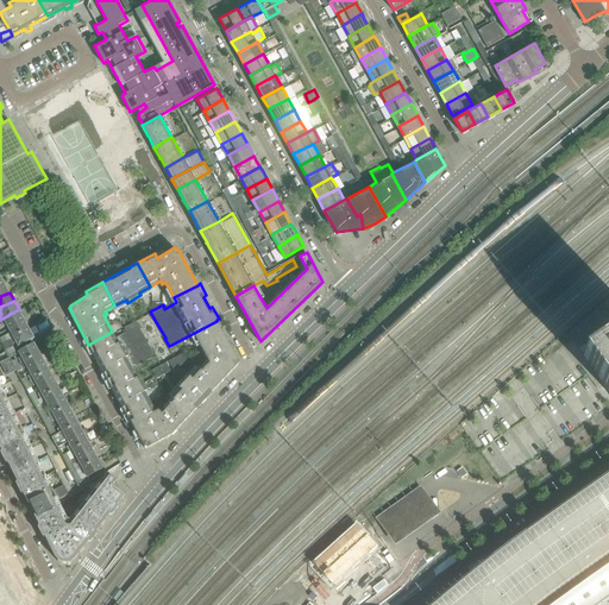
[(24,319),(19,309),(0,320),(2,323),(5,322),(8,327),(24,319)]
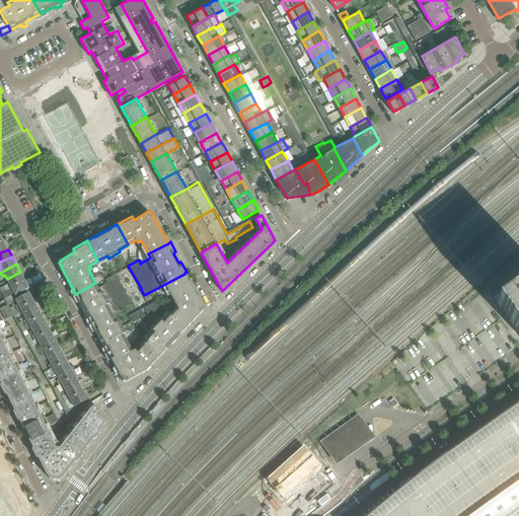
[(9,288),(24,280),(20,272),(7,279),(9,283),(7,284),(9,287),(9,288)]
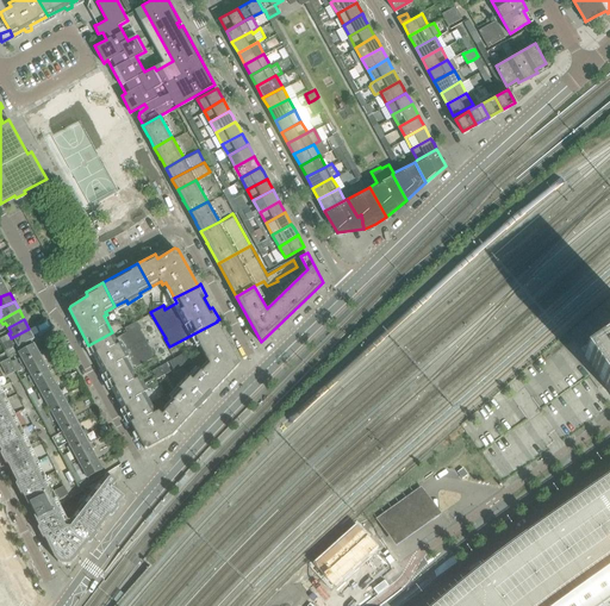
[(156,355),(153,347),(151,345),(150,347),(141,329),(142,328),(137,319),(124,326),(126,330),(114,337),(112,332),(88,345),(87,347),(93,358),(95,357),(101,368),(99,369),(106,382),(109,381),(131,368),(156,355)]
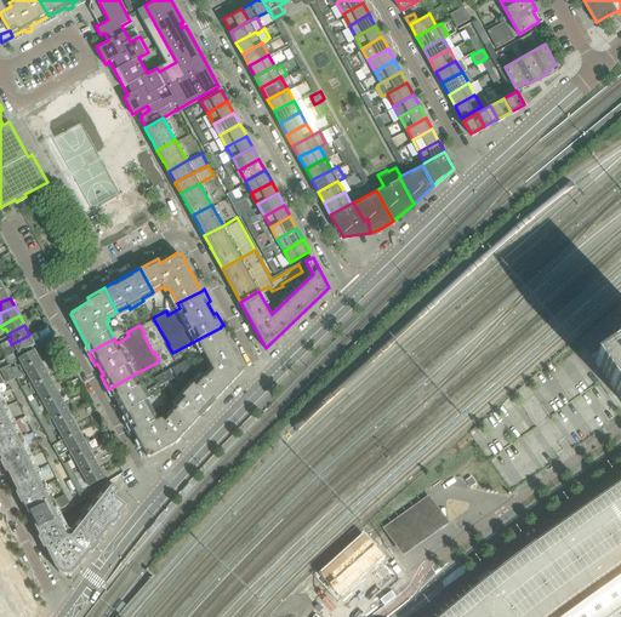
[(244,369),(231,343),(221,327),(198,340),(214,369),(206,377),(222,392),(244,369)]
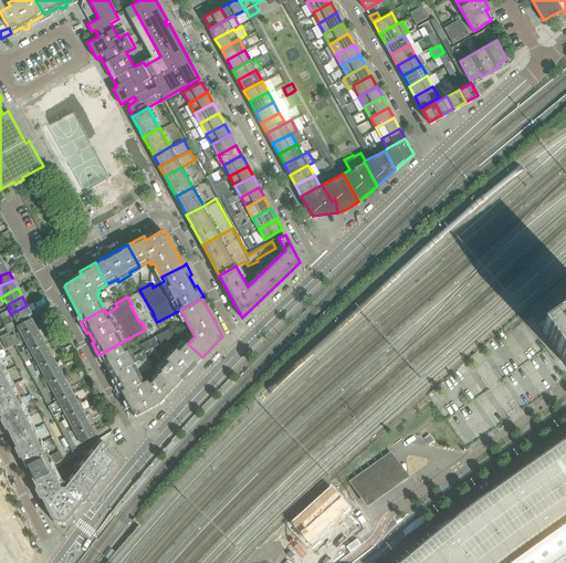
[(17,321),(29,314),(31,313),(27,305),(10,314),(10,313),(6,315),(2,318),(6,323),(4,323),(6,325),(8,329),(14,324),(12,320),(12,319),(11,318),(13,316),(17,321)]
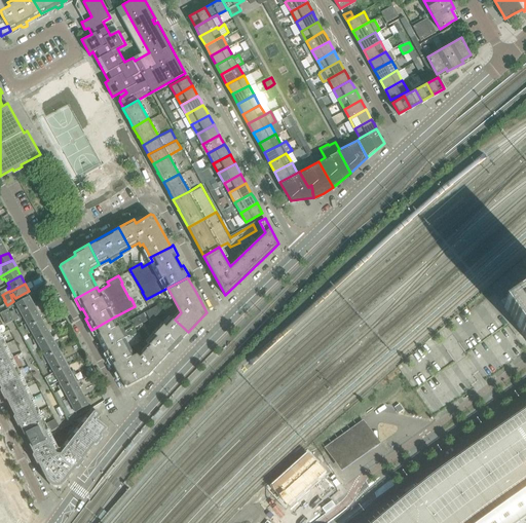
[(525,287),(502,304),(525,336),(525,287)]
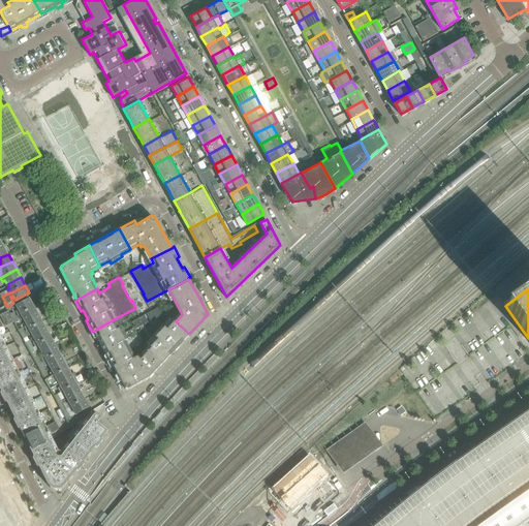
[(18,314),(34,305),(30,297),(16,305),(18,308),(16,310),(18,314)]
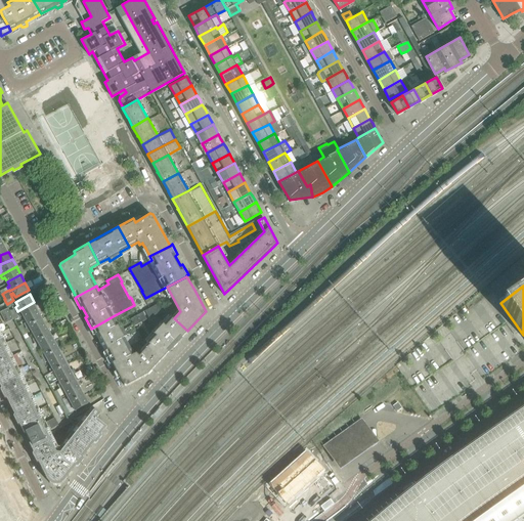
[(25,317),(38,310),(34,302),(17,311),(20,315),(23,314),(25,317)]
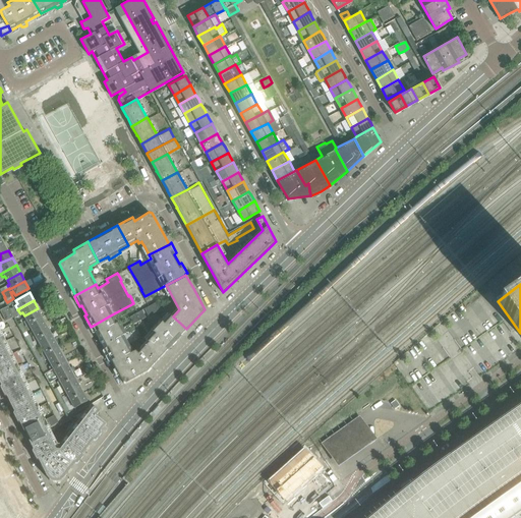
[(153,306),(151,303),(145,307),(149,314),(155,310),(153,306)]
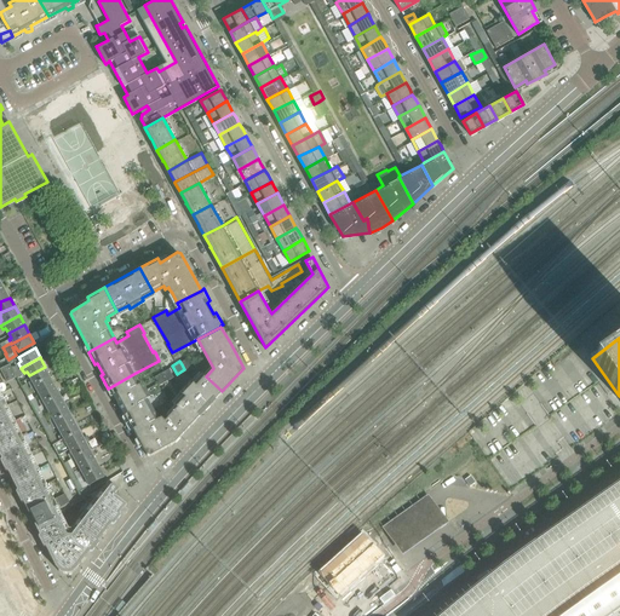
[(16,375),(9,362),(0,367),(6,379),(16,375)]
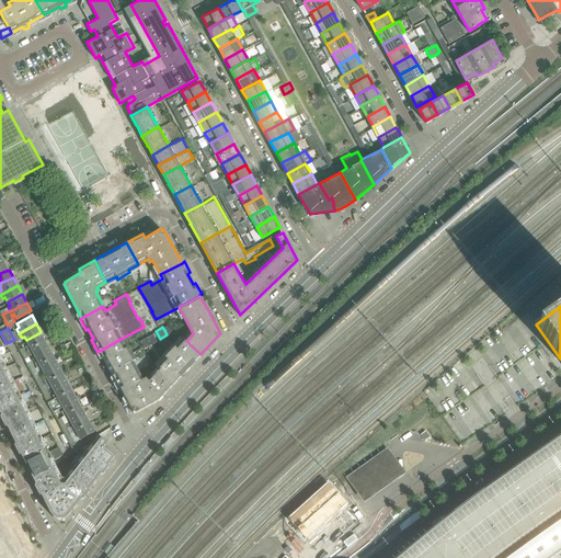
[(29,349),(45,340),(41,332),(26,340),(29,343),(26,345),(29,349)]
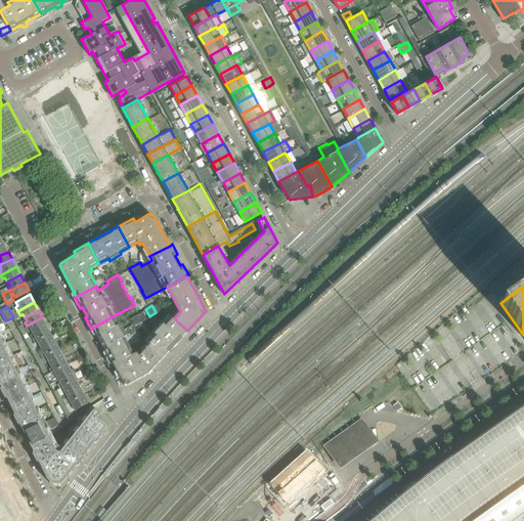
[(164,355),(187,331),(174,318),(171,315),(164,323),(161,321),(153,331),(155,333),(146,341),(149,344),(164,355)]
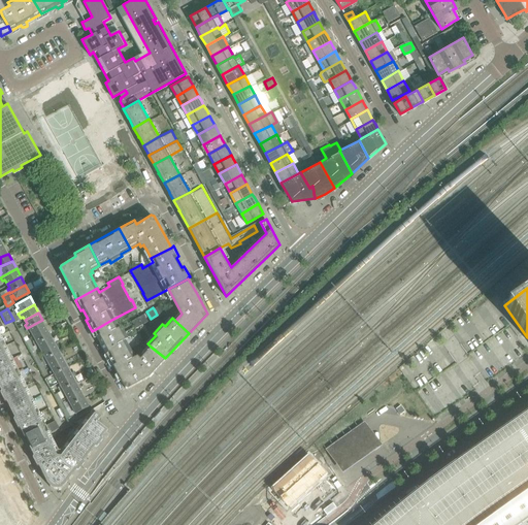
[(149,375),(165,358),(151,347),(140,358),(137,355),(134,356),(125,338),(128,337),(121,325),(119,327),(113,319),(94,330),(125,387),(128,387),(149,375)]
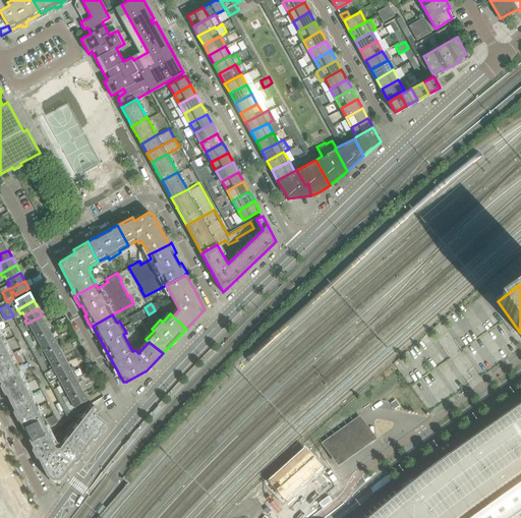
[(33,331),(46,323),(42,315),(26,324),(29,329),(31,328),(33,331)]
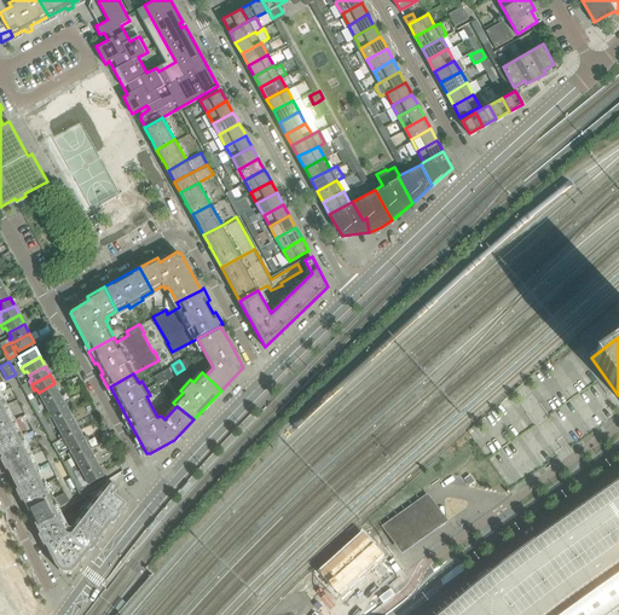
[(41,402),(59,393),(55,383),(39,393),(41,396),(39,398),(36,394),(29,398),(34,406),(39,404),(41,402)]
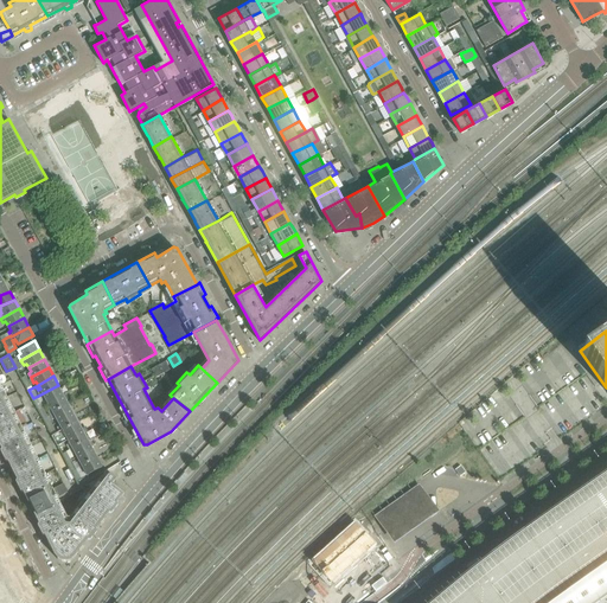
[(56,494),(48,478),(0,382),(0,444),(27,500),(30,499),(36,511),(33,512),(55,553),(57,557),(62,559),(66,559),(70,558),(74,556),(88,538),(85,536),(94,526),(96,527),(109,511),(107,510),(115,499),(117,501),(125,492),(112,482),(114,480),(115,479),(115,476),(114,474),(113,473),(110,473),(108,473),(107,475),(104,472),(70,515),(66,515),(57,495),(64,492),(63,491),(56,494)]
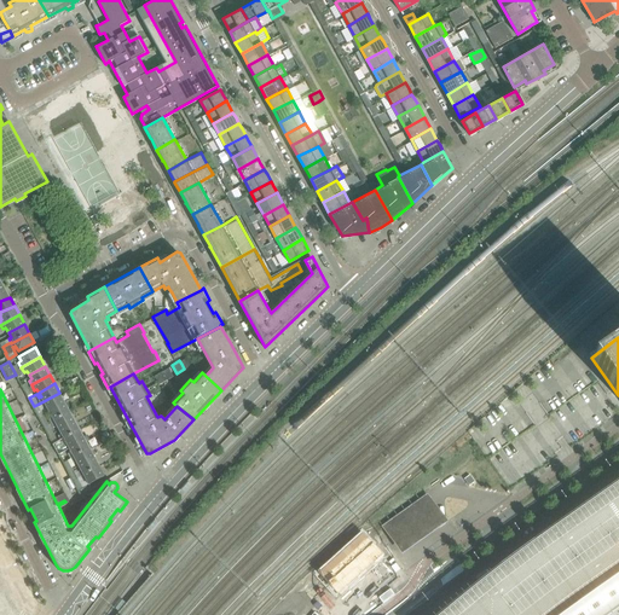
[(48,410),(64,401),(59,393),(41,402),(39,404),(34,406),(39,416),(46,411),(45,407),(46,406),(48,410)]
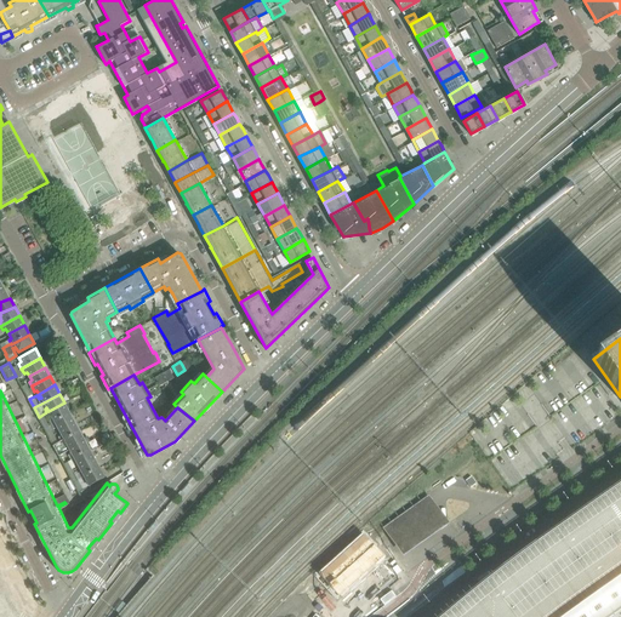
[(44,426),(70,412),(64,403),(49,411),(51,416),(49,417),(46,412),(39,417),(44,426)]
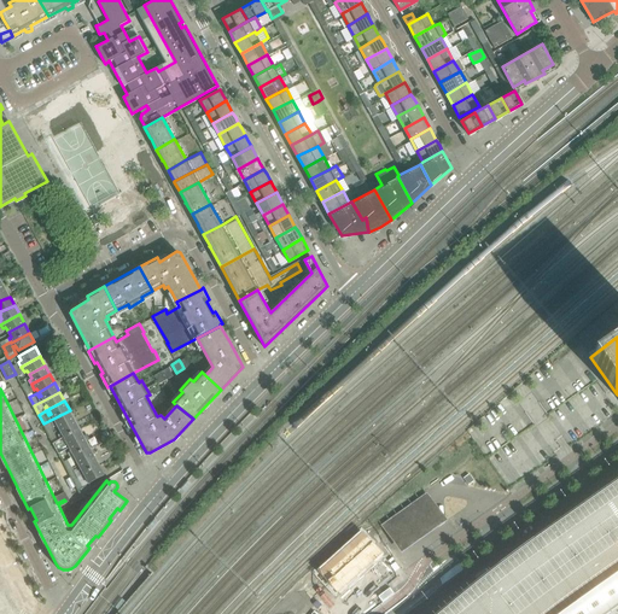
[(59,428),(75,419),(70,410),(44,424),(48,433),(53,431),(50,425),(52,422),(53,425),(56,424),(59,428)]
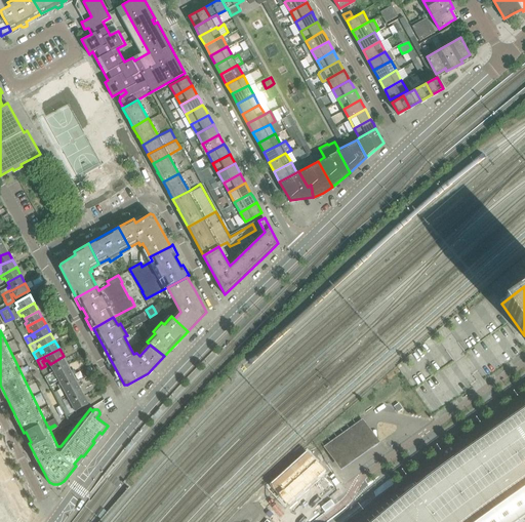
[(51,372),(68,364),(64,356),(50,364),(51,367),(49,368),(51,372)]
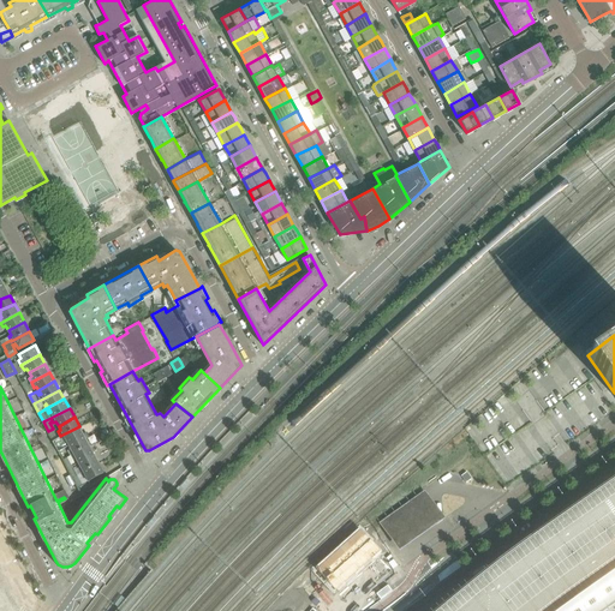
[(67,444),(84,435),(79,426),(60,436),(58,437),(53,439),(55,445),(58,449),(67,444)]
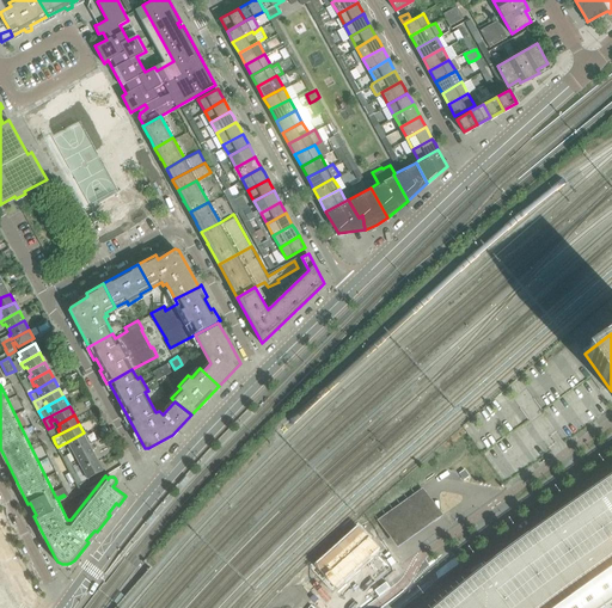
[(57,435),(53,427),(48,429),(53,437),(57,435)]
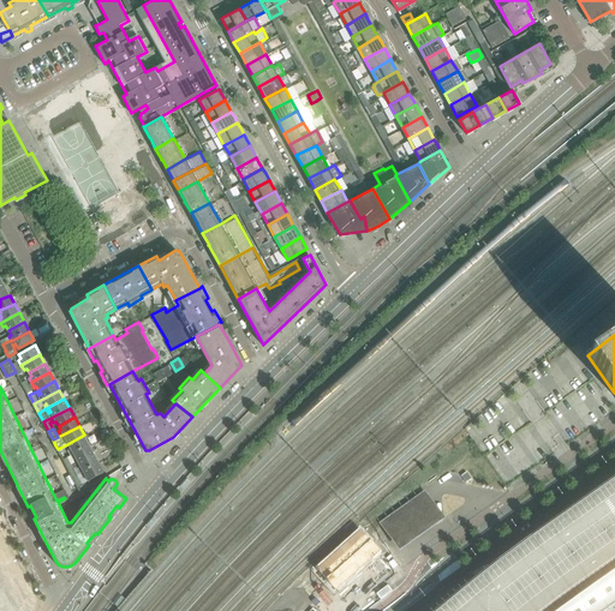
[(70,454),(89,443),(84,435),(67,444),(70,448),(67,449),(70,454)]
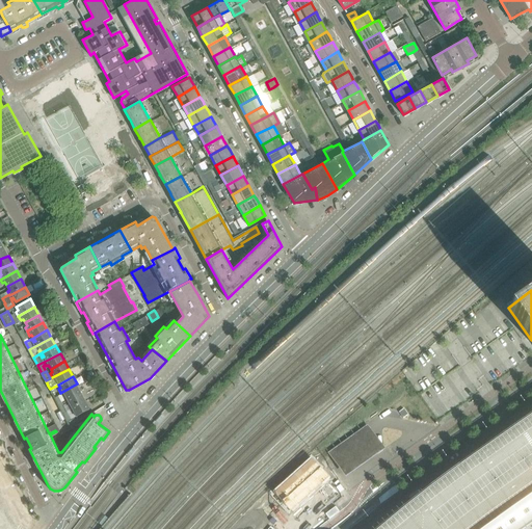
[(68,399),(81,392),(77,384),(60,393),(54,396),(58,404),(62,402),(62,400),(64,399),(63,397),(65,396),(68,399)]
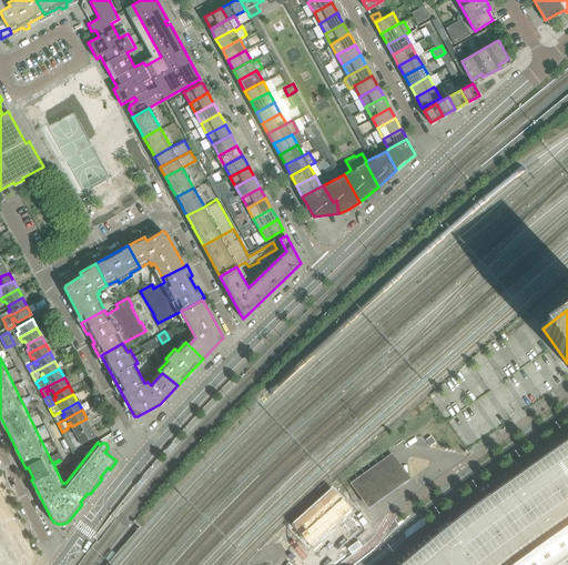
[(67,440),(91,426),(87,419),(72,426),(73,430),(69,433),(67,430),(62,432),(67,440)]
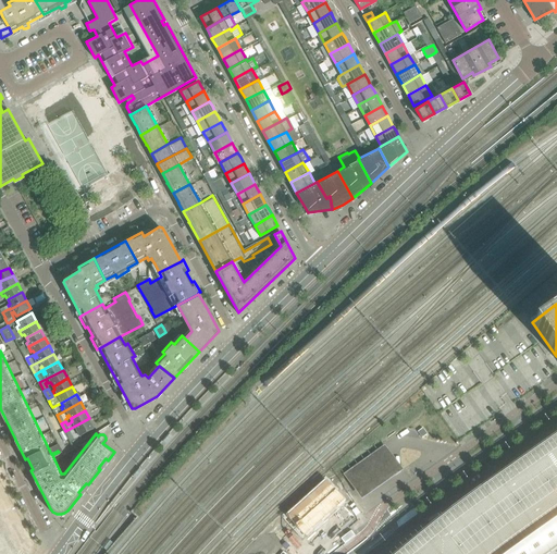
[(78,434),(94,427),(89,418),(65,431),(73,445),(76,443),(74,436),(73,433),(77,431),(78,434)]
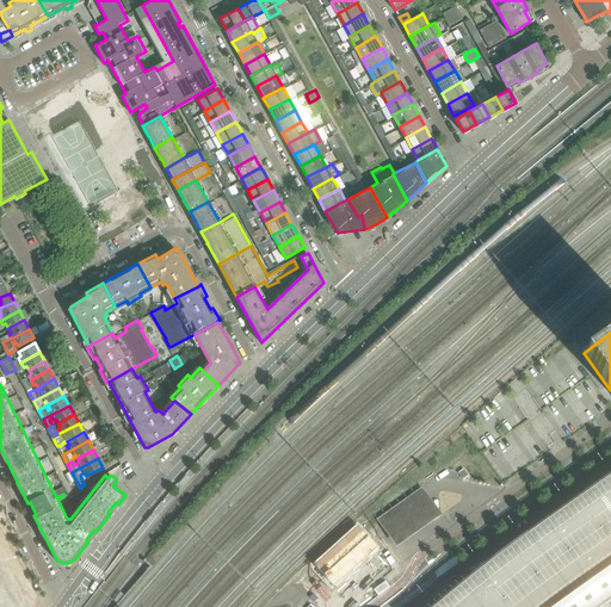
[(463,477),(468,474),(463,466),(458,470),(463,477)]
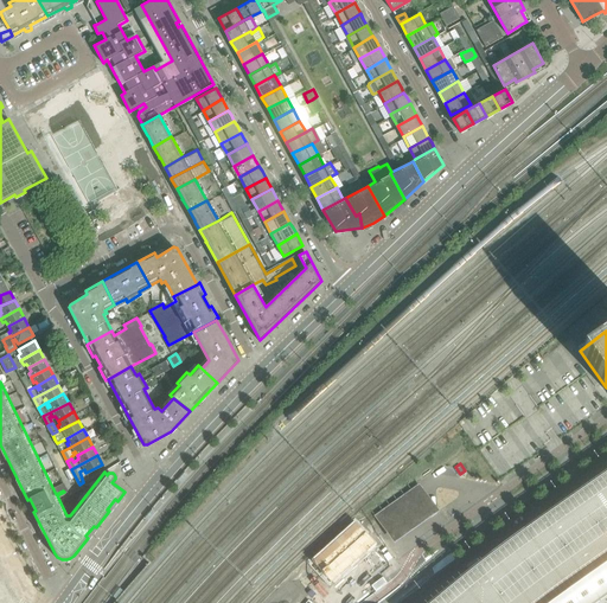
[(606,602),(606,475),(557,511),(544,520),(528,532),(486,563),(474,572),(461,583),(439,601),(435,602),(606,602)]
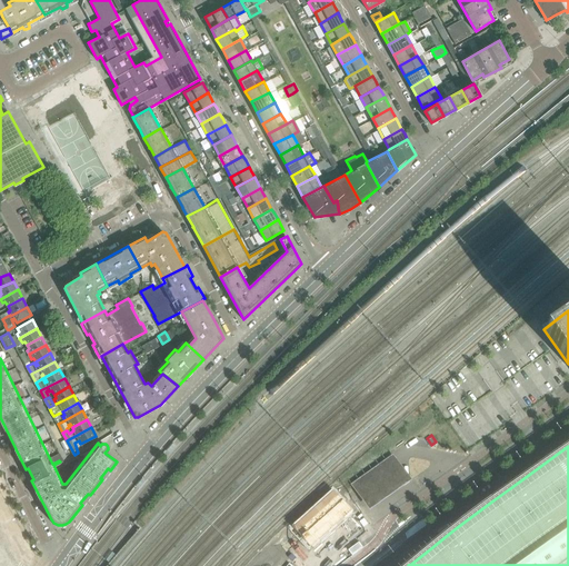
[(411,478),(393,453),(351,483),(368,508),(411,478)]
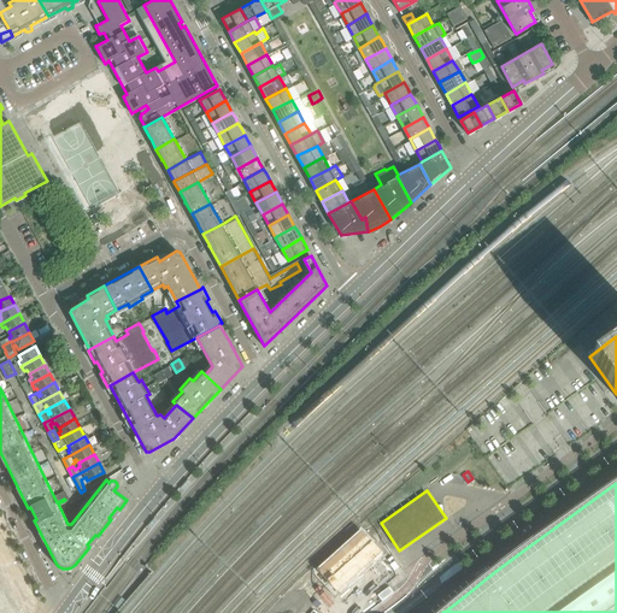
[(285,594),(268,612),(334,612),(341,606),(321,589),(304,609),(285,594)]
